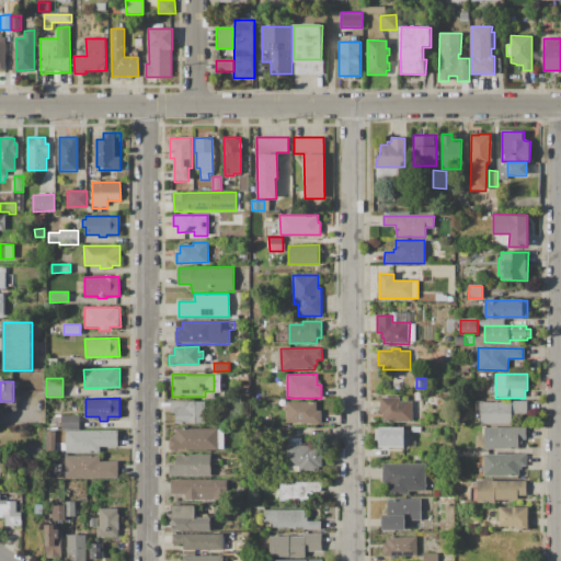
[(381,398),(400,398),(400,402),(413,402),(413,423),(384,423),(384,412),(381,412),(381,398)]
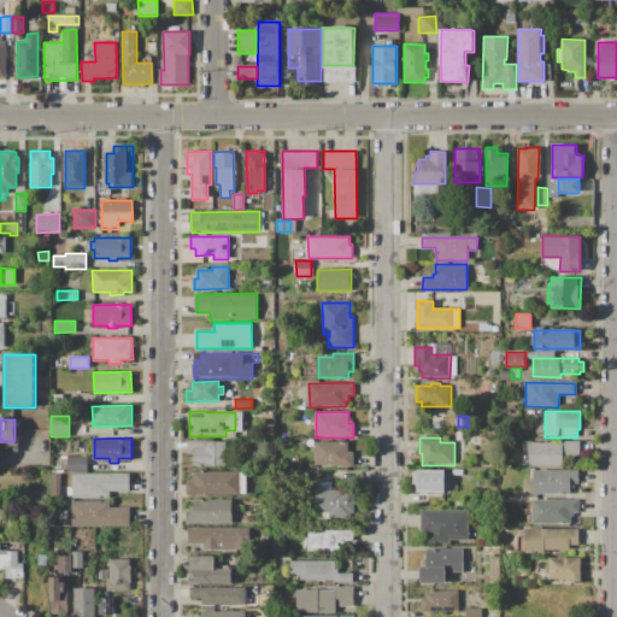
[(188,440),(227,440),(227,465),(193,465),(193,453),(188,453),(188,440)]
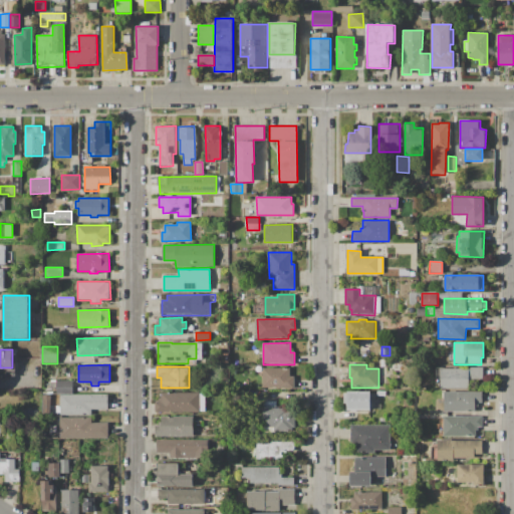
[(263,367),(291,367),(291,376),(294,376),(294,389),(264,389),(263,367)]
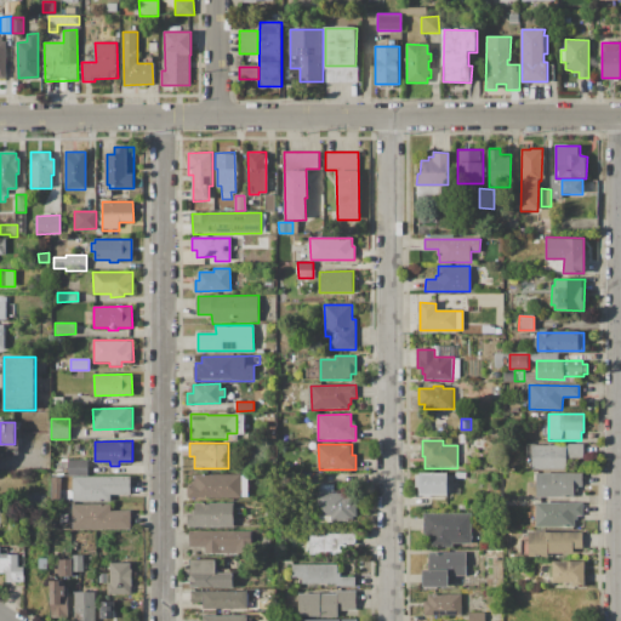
[(533,445),(584,446),(584,460),(567,460),(565,471),(533,469),(533,445)]
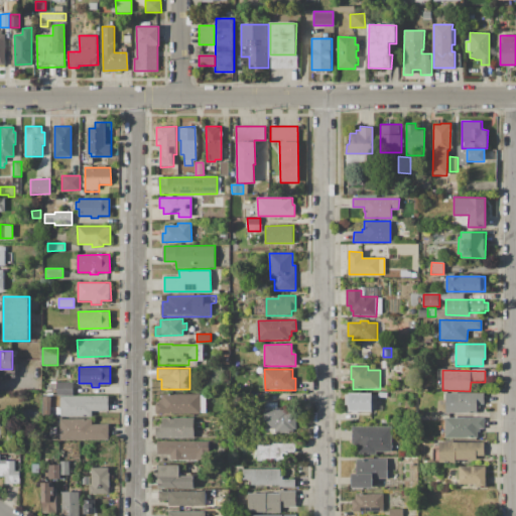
[(56,382),(73,382),(73,394),(56,394),(56,382)]
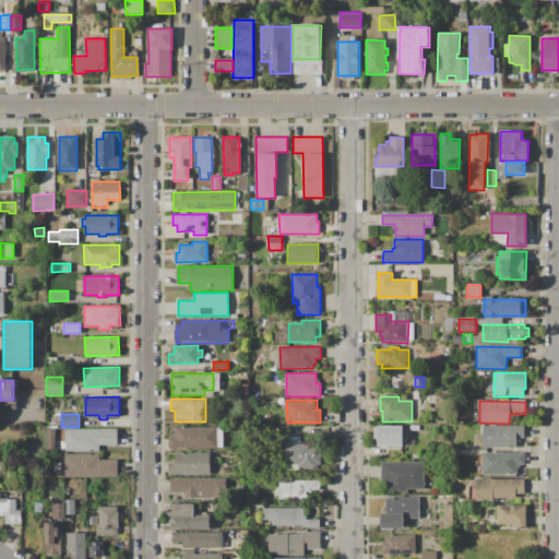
[(176,427),(217,426),(217,429),(223,428),(223,447),(217,447),(217,449),(169,450),(169,438),(171,438),(171,433),(176,433),(176,427)]
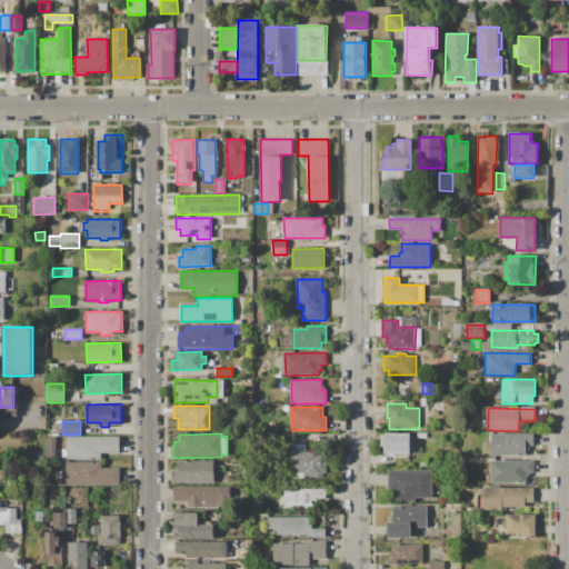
[(386,433),(410,433),(410,453),(383,453),(383,447),(380,447),(380,436),(386,436),(386,433)]
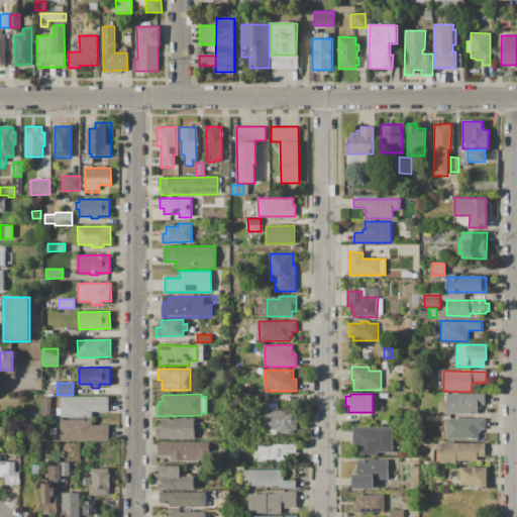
[(447,394),(485,394),(485,407),(479,406),(479,414),(446,414),(447,394)]
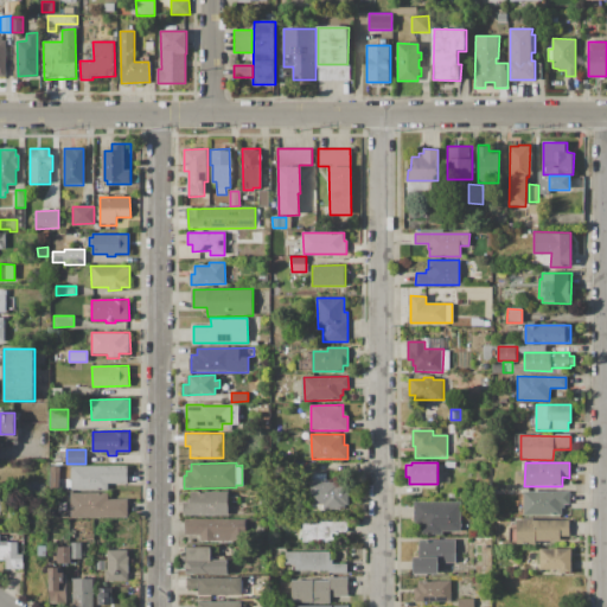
[(71,467),(128,466),(128,484),(108,484),(108,489),(71,490),(71,487),(66,487),(66,479),(71,479),(71,467)]
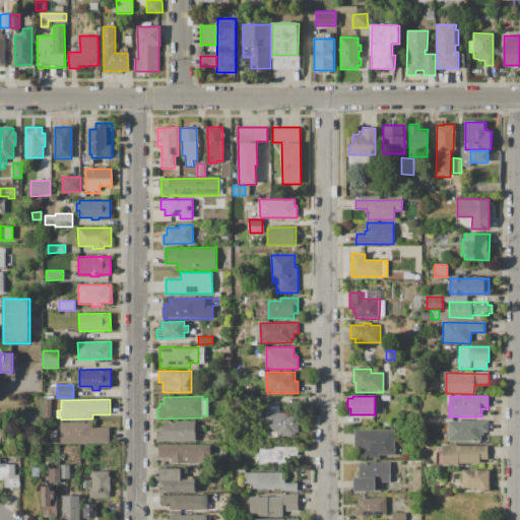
[(267,407),(280,406),(280,412),(299,411),(299,433),(296,433),(296,438),(267,438),(267,407)]
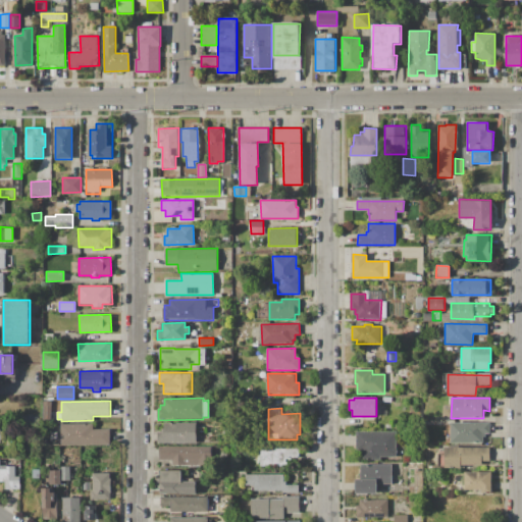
[(164,423),(197,422),(197,444),(158,444),(158,433),(164,433),(164,423)]
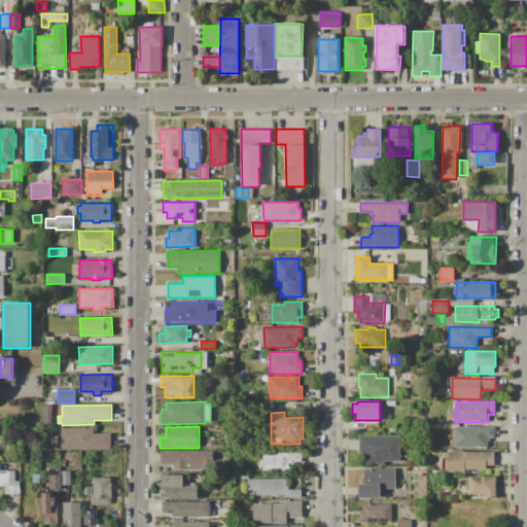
[(456,427),(496,428),(495,437),(490,437),(490,443),(488,443),(488,448),(456,448),(456,427)]
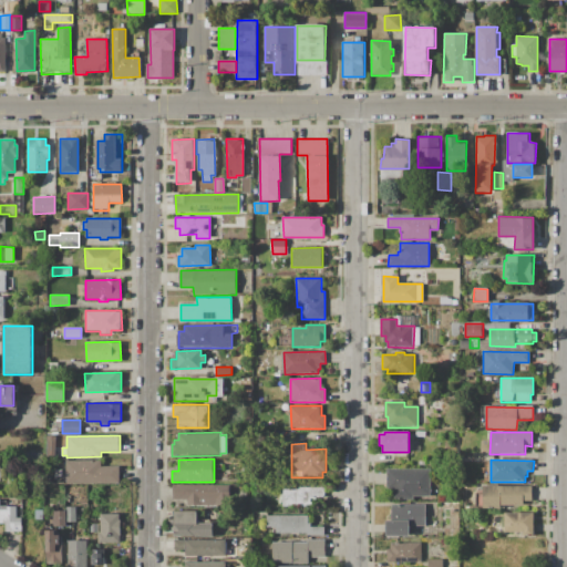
[(66,461),(101,461),(101,466),(120,465),(120,483),(66,484),(66,461)]
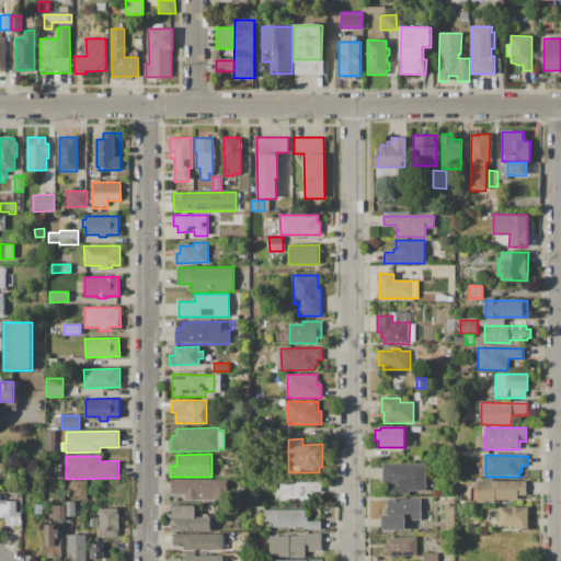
[(382,464),(426,464),(425,490),(409,490),(409,493),(389,493),(389,490),(381,490),(382,464)]
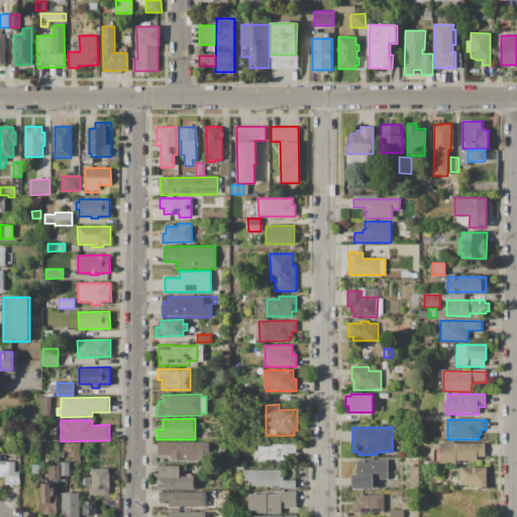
[(159,442),(210,441),(210,460),(171,460),(171,455),(159,456),(159,442)]
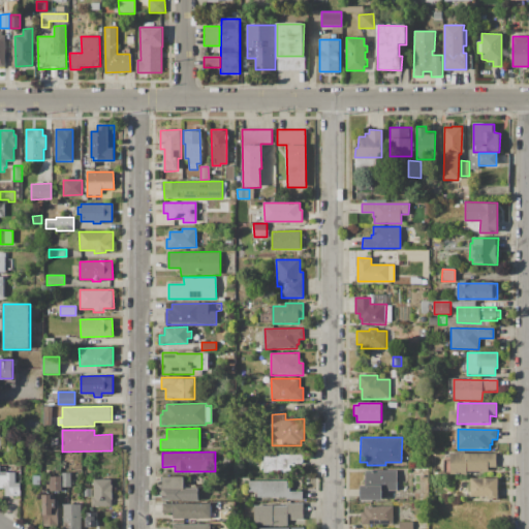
[(452,454),(497,455),(497,467),(489,467),(489,471),(467,471),(467,474),(452,474),(452,454)]
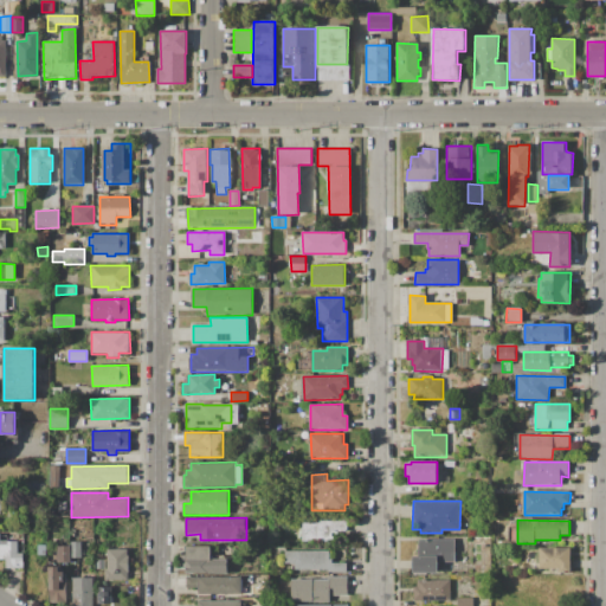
[(302,522),(347,521),(347,533),(333,533),(333,541),(303,541),(302,522)]
